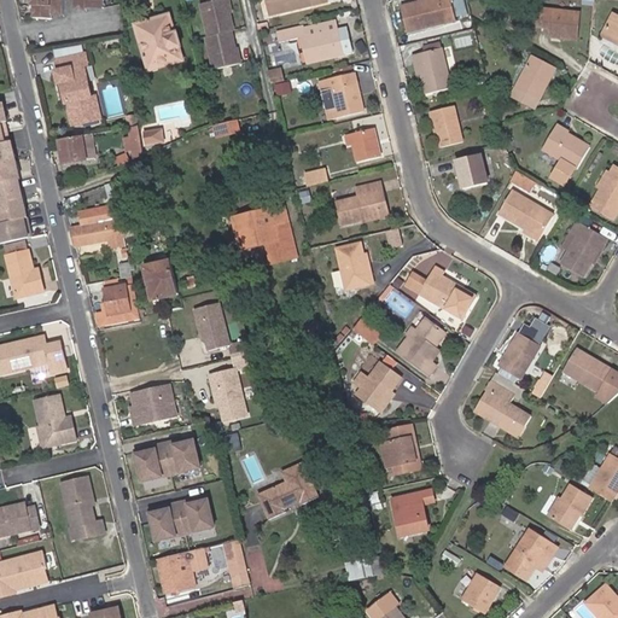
[(33,5),(33,16),(52,17),(52,12),(63,13),(63,0),(52,0),(52,4),(50,4),(48,0),(74,0),(74,9),(85,9),(85,6),(104,7),(104,0),(29,0),(29,4),(33,5)]
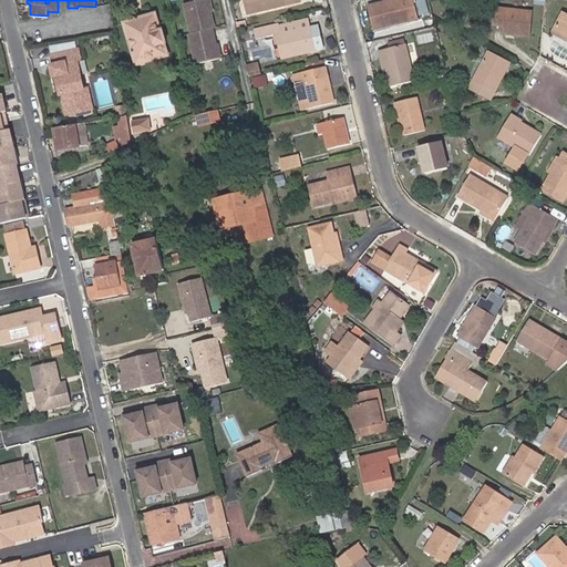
[(208,0),(191,0),(185,1),(192,31),(189,32),(197,62),(219,57),(213,27),(215,27),(208,0)]
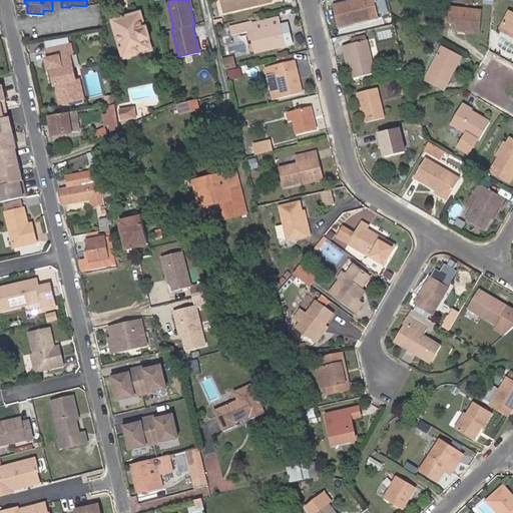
[(218,0),(220,11),(264,0),(218,0)]
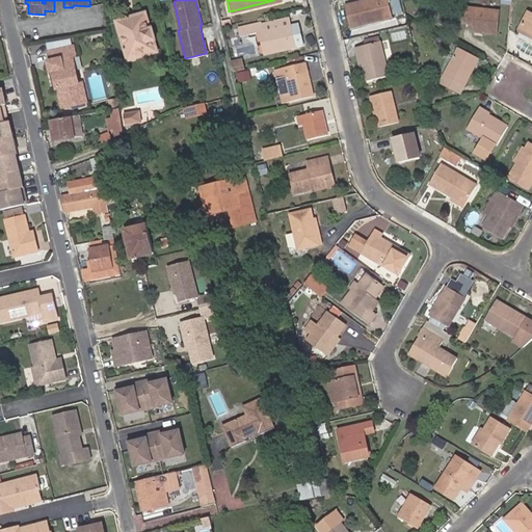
[(351,0),(346,2),(351,25),(392,15),(388,0),(351,0)]
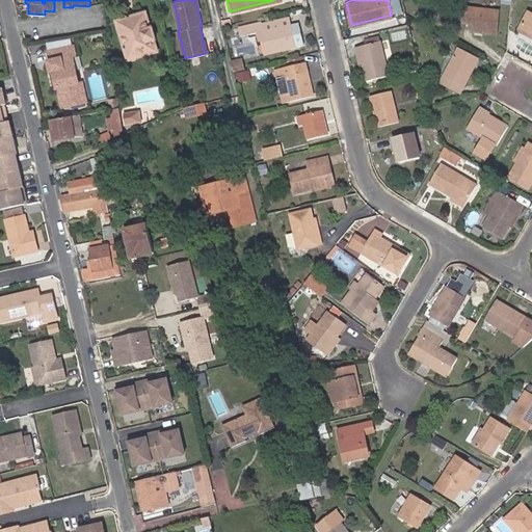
[(401,0),(393,0),(397,14),(404,11),(401,0)]
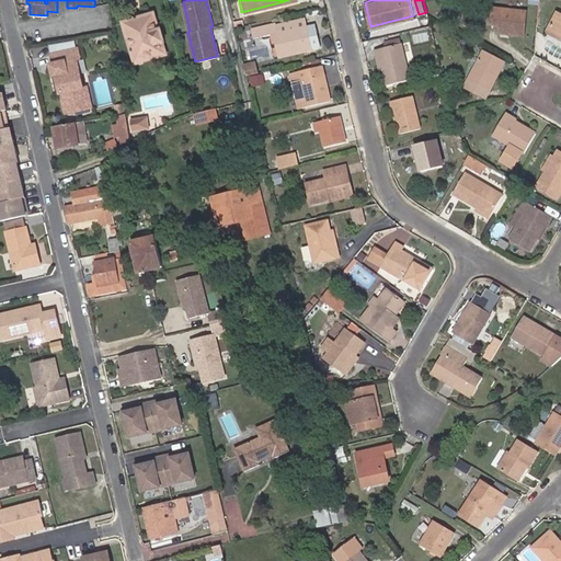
[(517,27),(517,31),(530,33),(533,8),(497,4),(496,21),(506,22),(505,26),(517,27)]
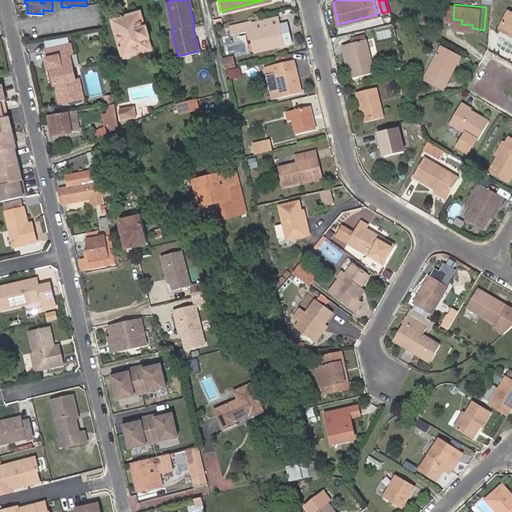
[(511,29),(511,15),(507,12),(501,24),(511,29)]
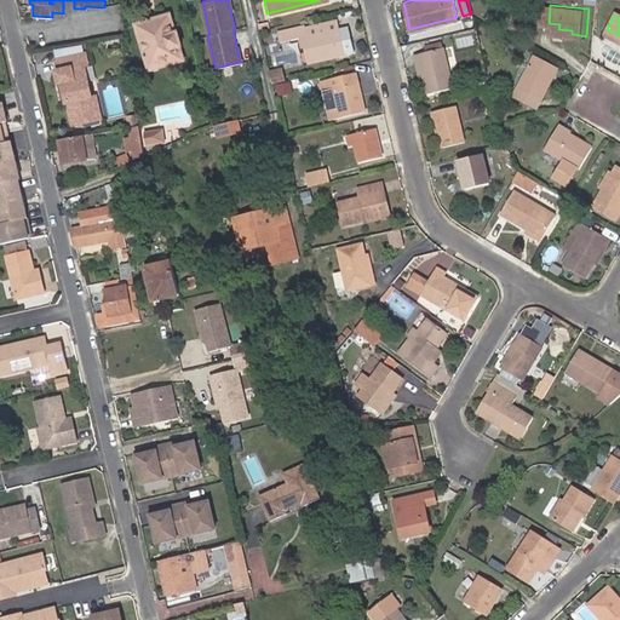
[(173,17),(166,18),(171,38),(178,35),(173,17)]
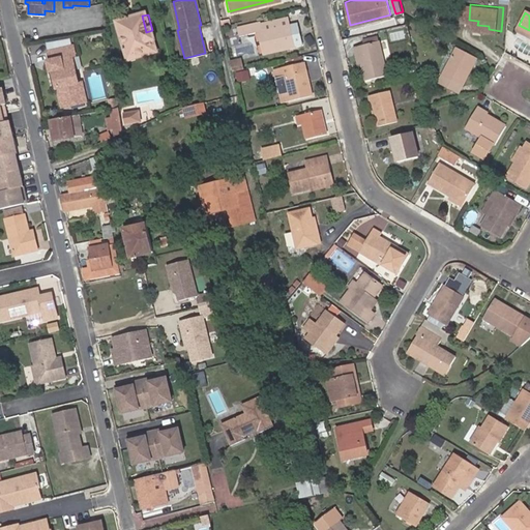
[(288,15),(263,20),(265,29),(290,23),(288,15)]
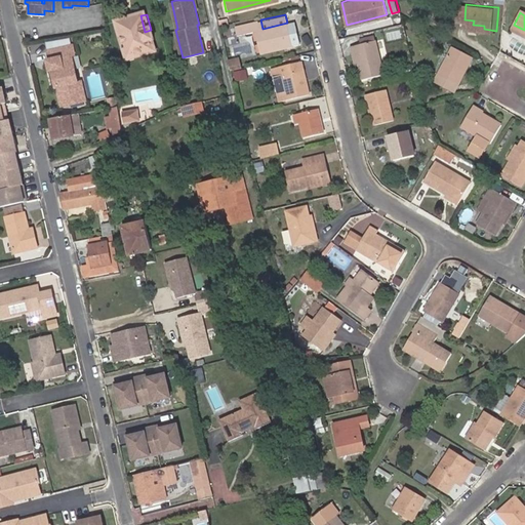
[(145,32),(140,15),(116,23),(126,57),(151,50),(149,44),(153,43),(155,42),(152,30),(151,30),(145,32)]
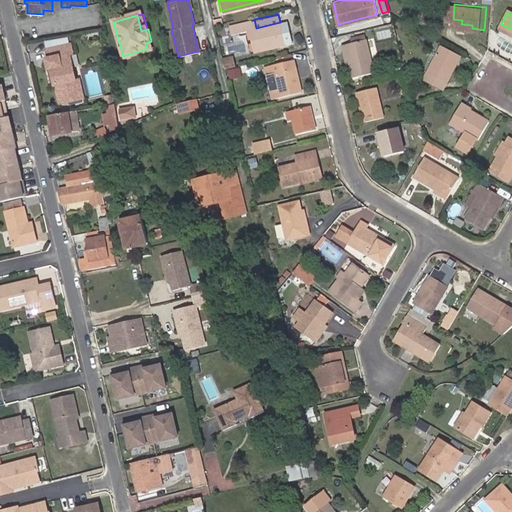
[(256,28),(254,19),(254,18),(233,23),(234,31),(249,28),(254,49),(285,42),(283,34),(282,29),(280,22),(256,28)]
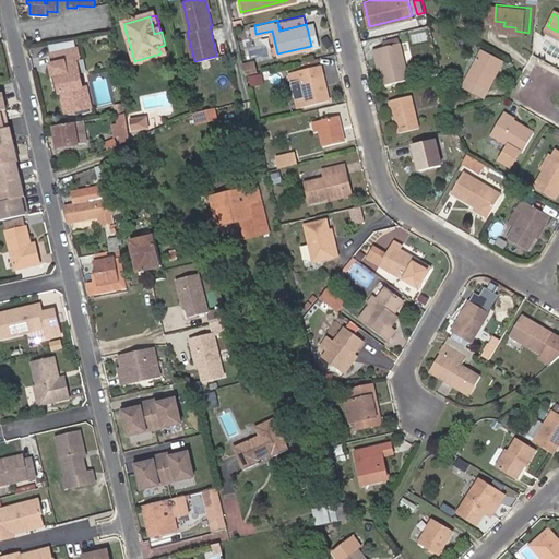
[(545,30),(558,36),(558,32),(547,26),(545,30)]
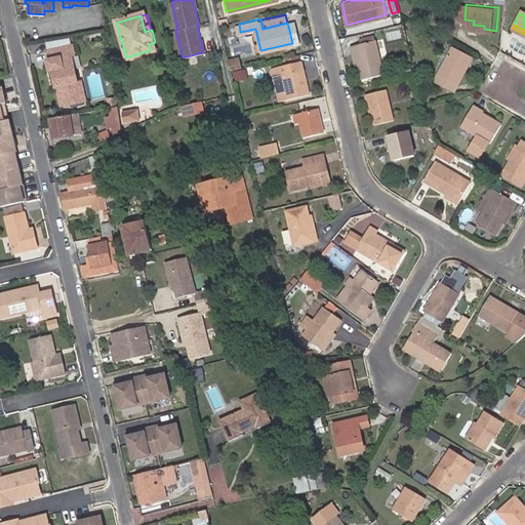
[(358,52),(360,63),(363,77),(384,73),(376,39),(374,34),(360,37),(361,42),(351,45),(353,53),(358,52)]
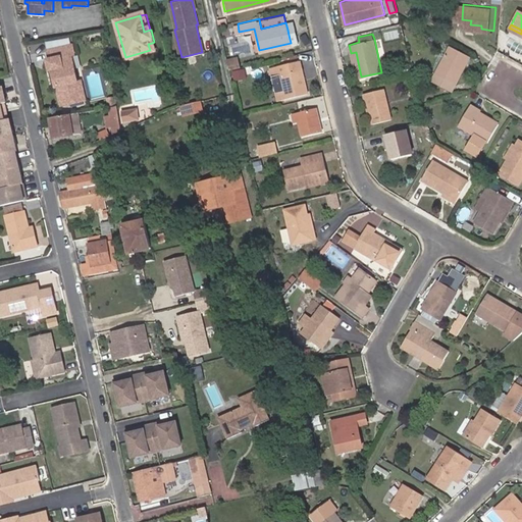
[(304,36),(298,39),(304,47),(309,43),(304,36)]
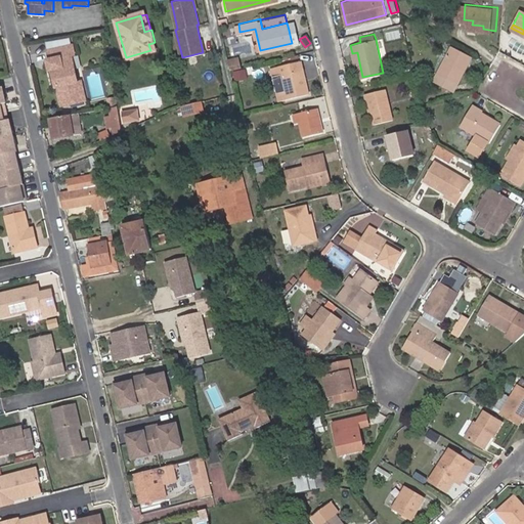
[(127,63),(157,54),(153,43),(148,44),(150,50),(126,57),(127,63)]
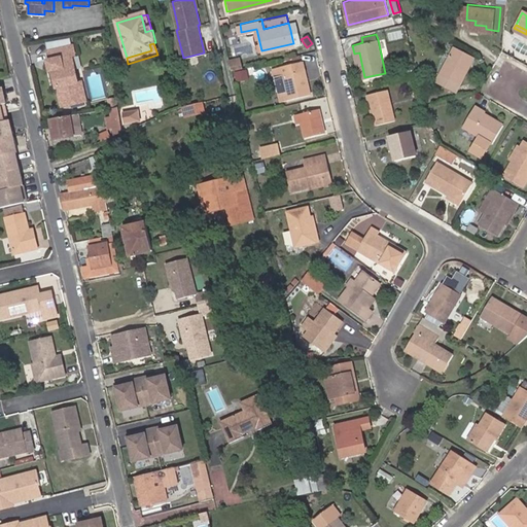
[(453,91),(472,56),(454,45),(434,80),(453,91)]
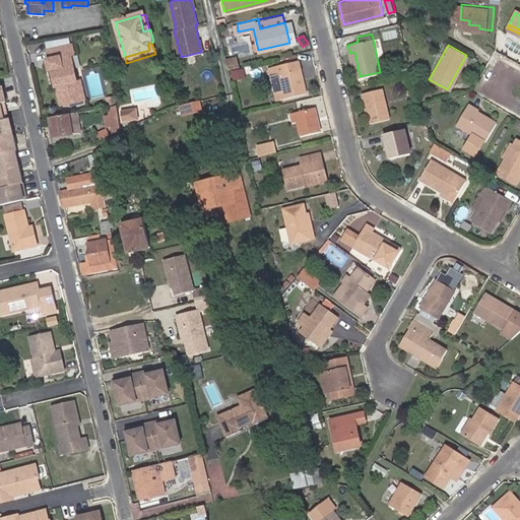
[(50,69),(54,87),(58,106),(83,100),(78,81),(75,81),(70,55),(72,55),(70,46),(46,52),(48,60),(46,61),(48,70),(50,69)]
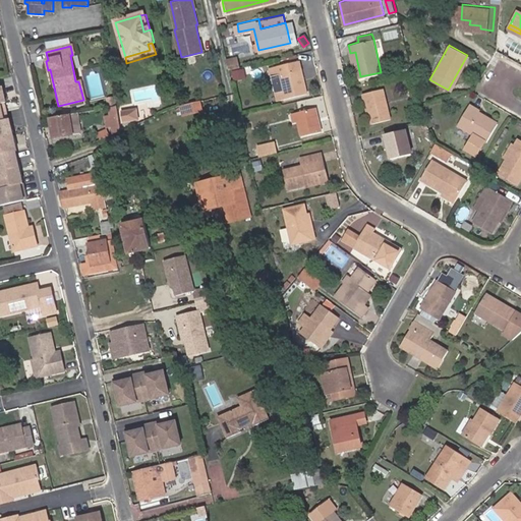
[(285,97),(306,92),(299,67),(279,71),(285,97)]
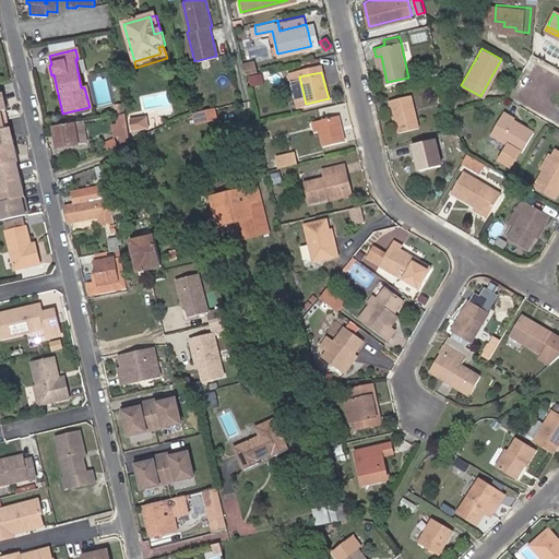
[(8,227),(37,222),(15,107),(13,108),(10,92),(0,93),(0,199),(2,199),(8,227)]
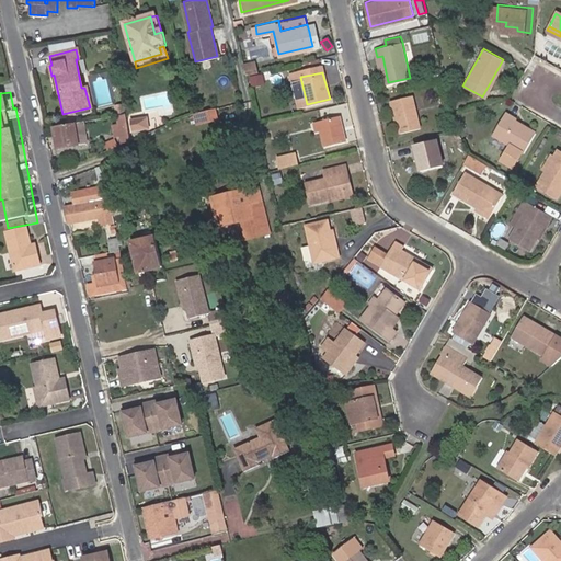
[(393,99),(401,132),(421,126),(413,94),(393,99)]
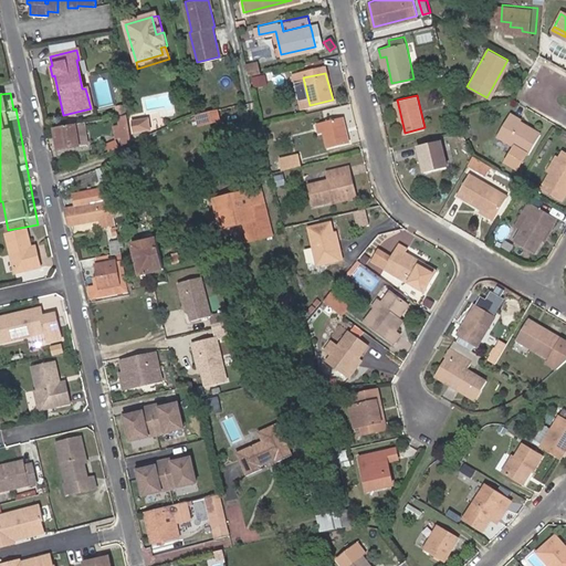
[(124,114),(124,106),(113,107),(114,115),(124,114)]
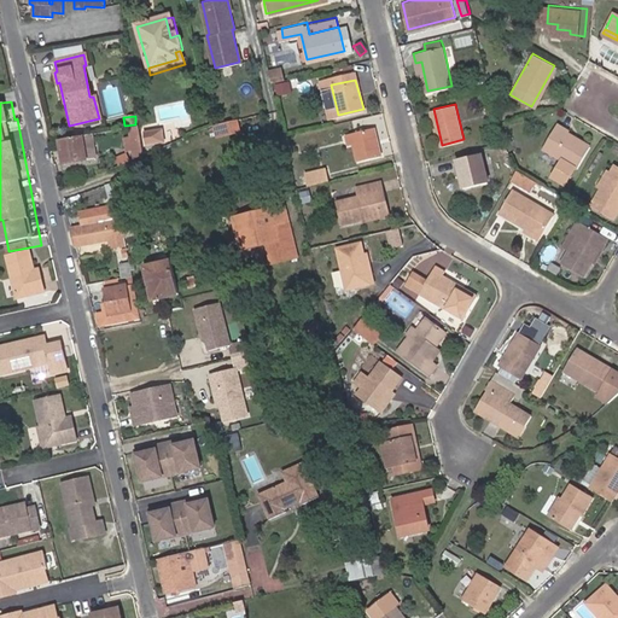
[(237,121),(214,127),(217,138),(239,133),(237,121)]
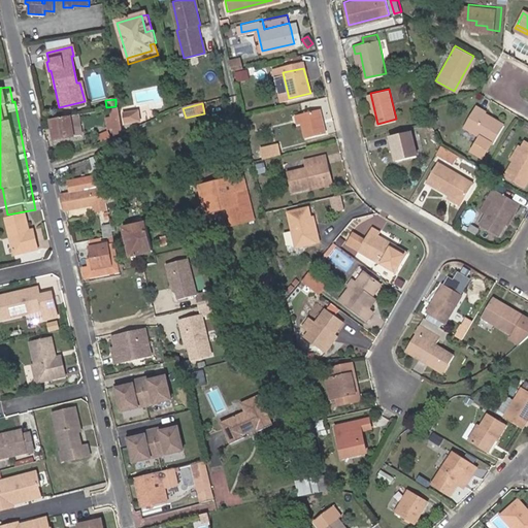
[(485,111),(474,105),(462,126),(492,142),(502,124),(483,113),(485,111)]
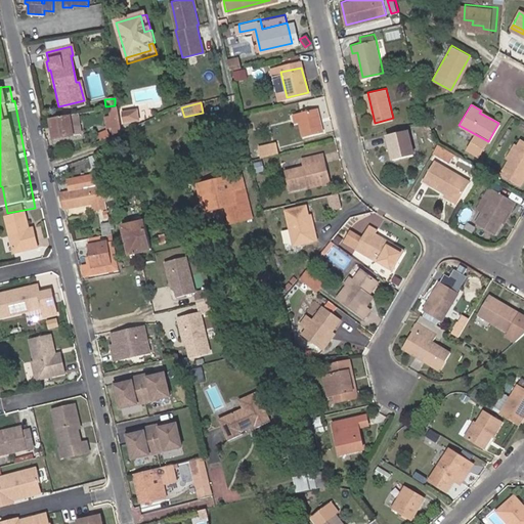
[(297,111),(299,120),(303,135),(322,130),(316,106),(297,111)]
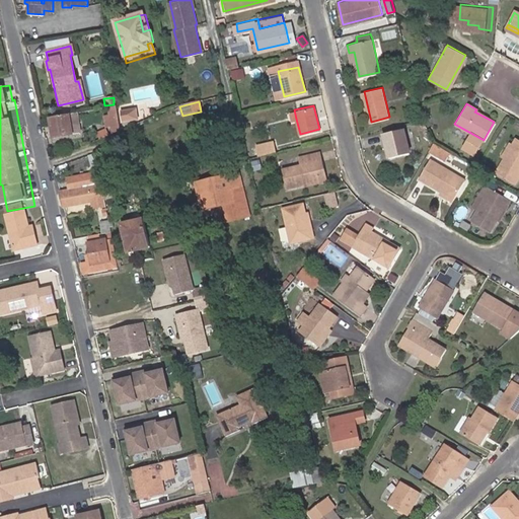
[(121,131),(118,106),(109,107),(110,115),(105,115),(105,123),(112,122),(113,128),(98,133),(100,139),(121,131)]
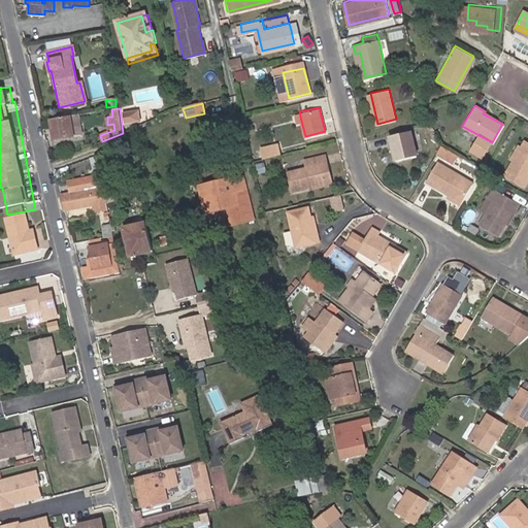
[(301,121),(299,111),(292,113),(294,122),(301,121)]
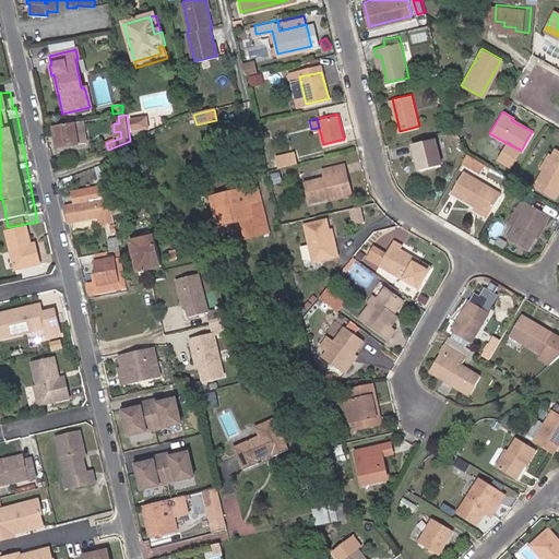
[(144,119),(138,120),(139,131),(146,129),(144,119)]
